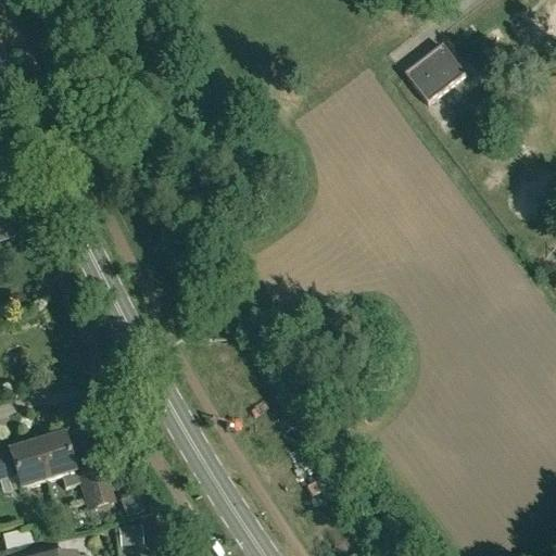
[(429,106),(467,77),(444,48),(406,77),(429,106)]
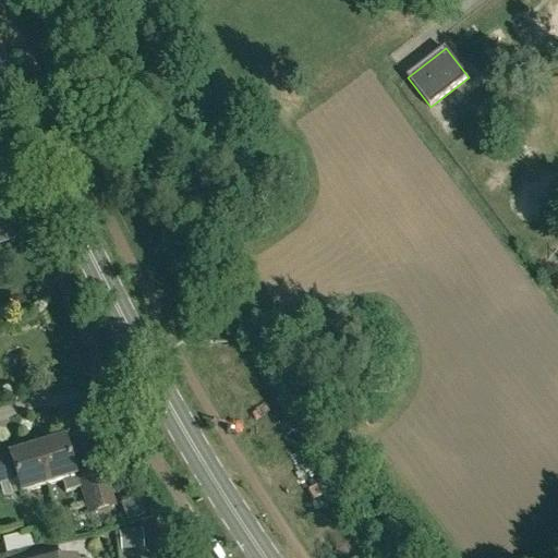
[(0,244),(13,240),(4,216),(0,216),(0,244)]
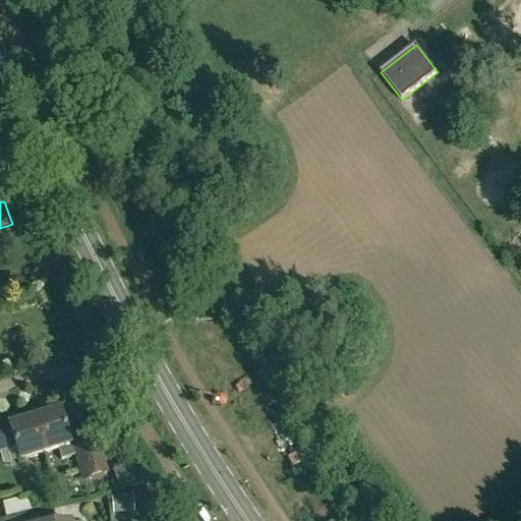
[(58,408),(32,416),(43,452),(57,447),(61,458),(76,453),(83,478),(106,471),(94,432),(68,441),(58,408)]
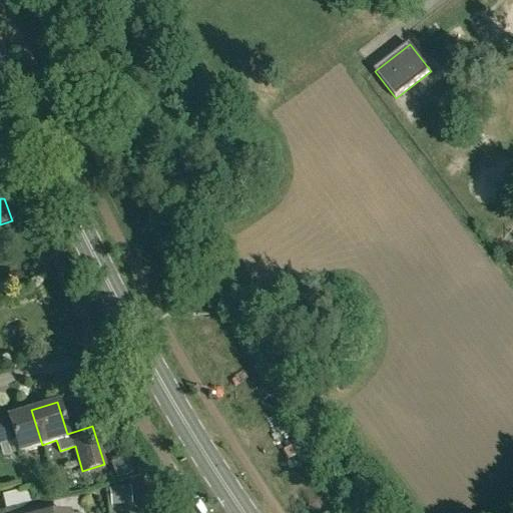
[(19,452),(42,445),(31,410),(8,417),(9,420),(0,422),(0,443),(15,439),(19,452)]
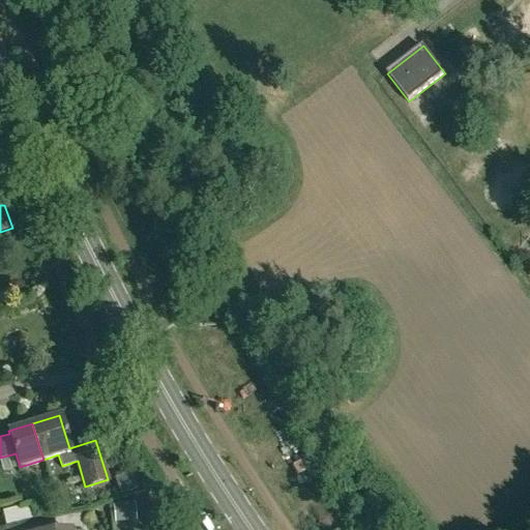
[(114,522),(136,520),(134,505),(113,507),(114,522)]
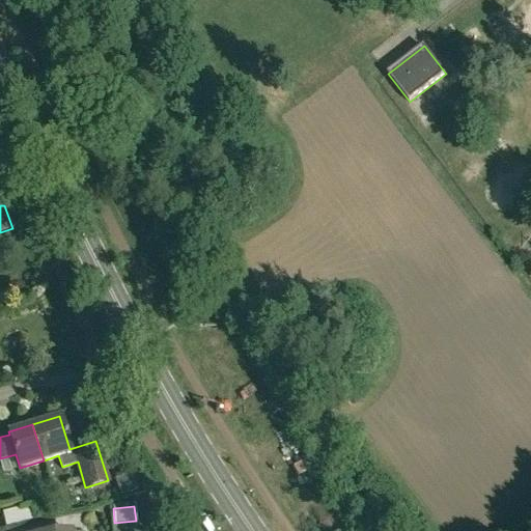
[(30,507),(2,513),(5,527),(32,521),(30,507)]
